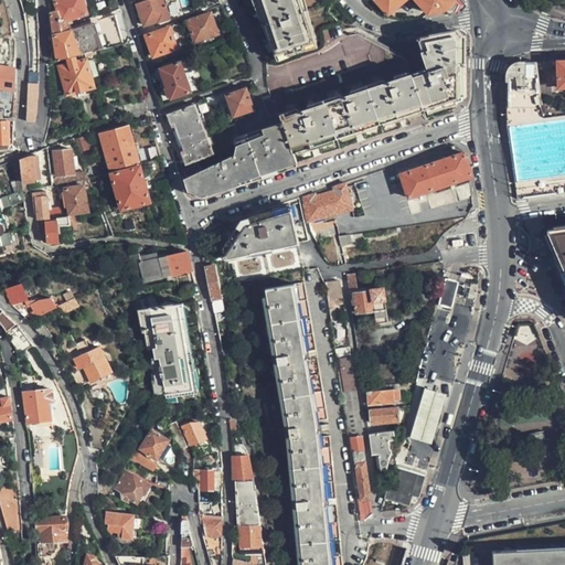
[(83,0),(57,0),(55,1),(59,11),(66,20),(88,12),(83,0)]
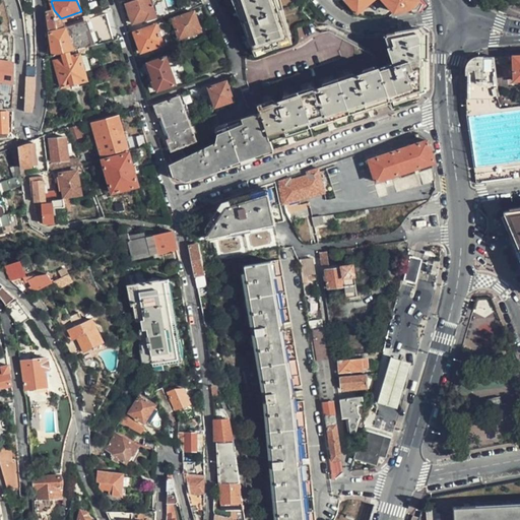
[(156,16),(153,6),(155,5),(152,0),(138,0),(127,4),(134,24),(156,16)]
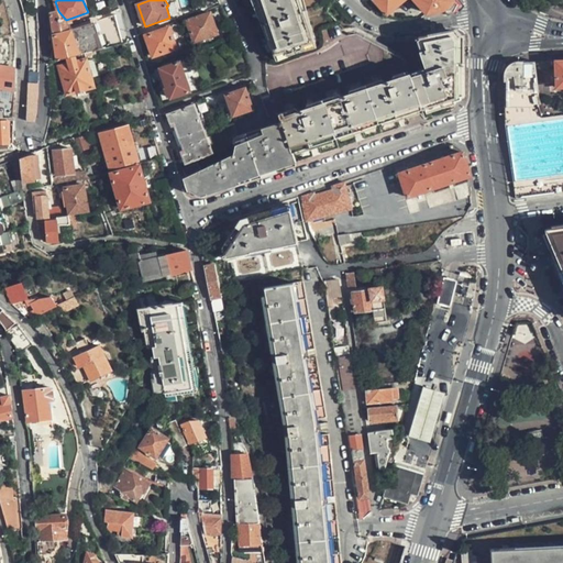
[(312,43),(298,0),(254,0),(255,0),(258,0),(276,54),(285,52),(286,55),(304,50),(302,46),(312,43)]
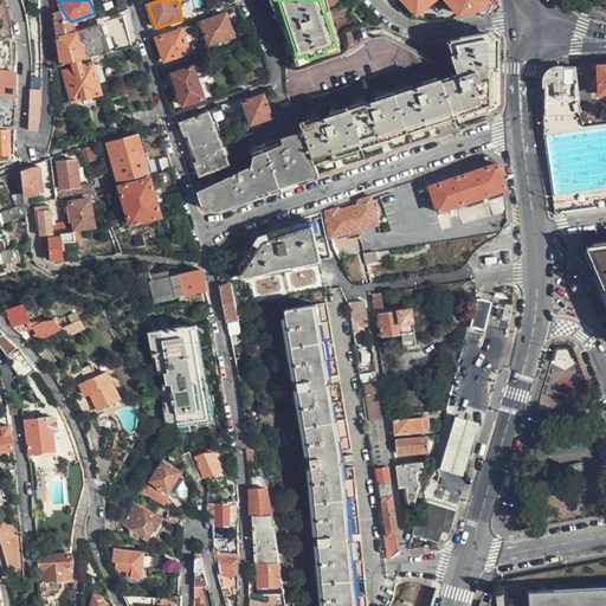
[(405,13),(410,7),(403,0),(397,0),(393,4),(394,5),(395,6),(397,7),(398,7),(398,8),(399,10),(400,10),(400,11),(401,11),(403,12),(404,13),(405,13)]
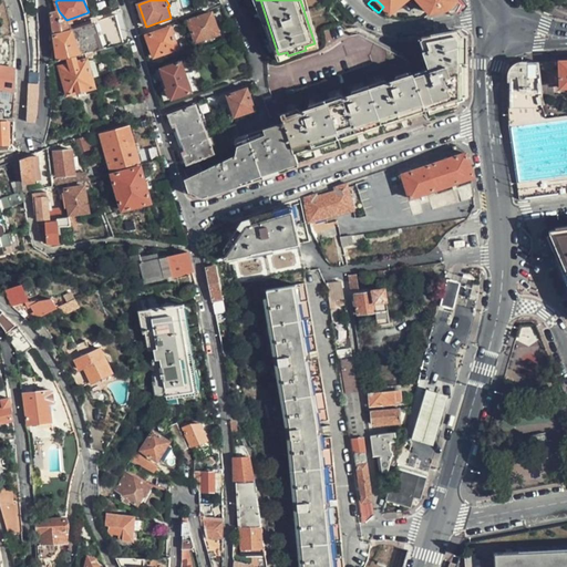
[(377,0),(383,7),(390,14),(405,0),(377,0)]
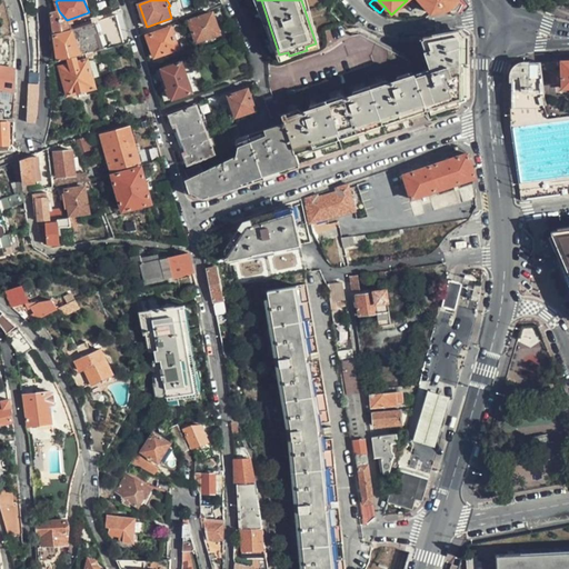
[(419,0),(431,13),(448,10),(451,8),(456,12),(463,7),(457,0),(419,0)]
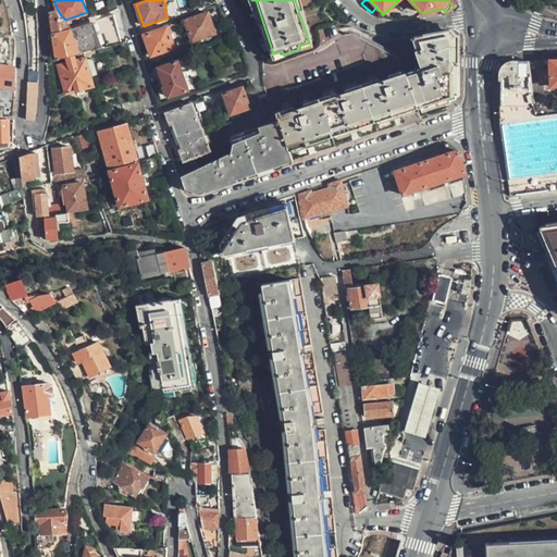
[(70,31),(65,20),(58,11),(50,12),(53,34),(70,31)]
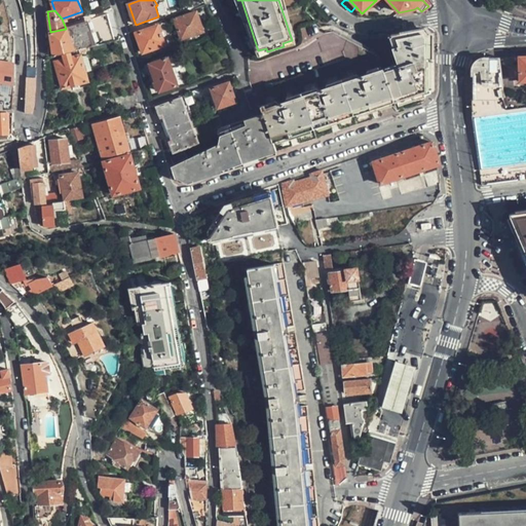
[(203,31),(197,12),(176,20),(181,39),(203,31)]
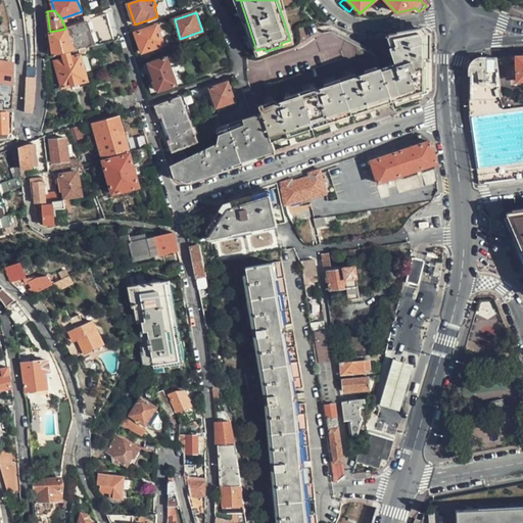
[(50,32),(54,56),(84,48),(91,46),(104,43),(114,40),(106,13),(85,20),(86,22),(65,29),(50,32)]
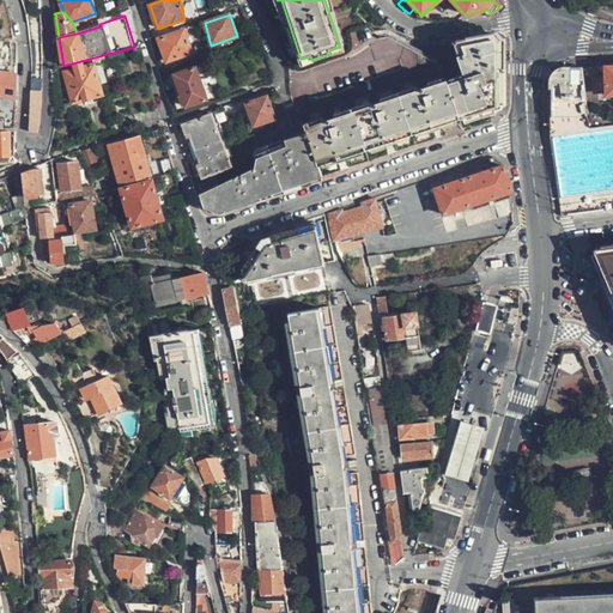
[(193,53),(184,30),(159,40),(167,61),(193,53)]
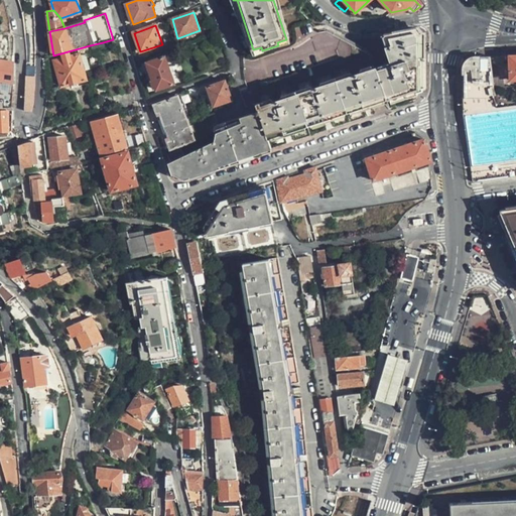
[(281,97),(256,106),(264,133),(267,140),(271,139),(271,138),(277,136),(276,133),(296,126),(297,129),(302,128),(302,129),(310,126),(309,125),(316,123),(315,121),(336,114),(337,117),(343,115),(343,116),(350,114),(350,112),(355,110),(355,108),(374,101),(375,104),(389,99),(389,98),(399,95),(400,97),(415,92),(415,93),(422,91),(421,87),(423,87),(423,36),(418,32),(415,32),(413,28),(380,35),(391,66),(377,71),(376,66),(336,78),(281,97)]
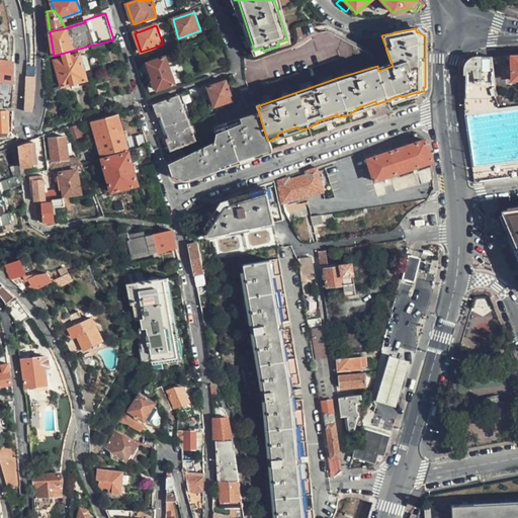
[(90,46),(92,52),(105,49),(103,42),(90,46)]
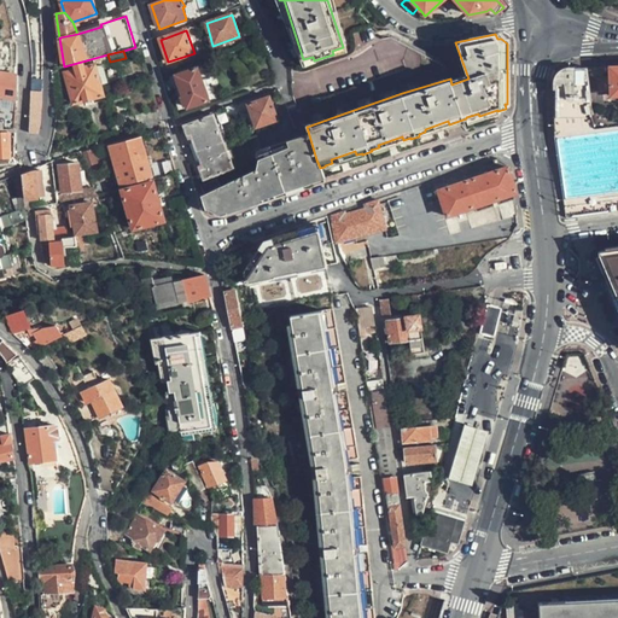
[(64,71),(73,104),(103,95),(94,64),(100,62),(99,57),(64,66),(62,66),(64,71)]
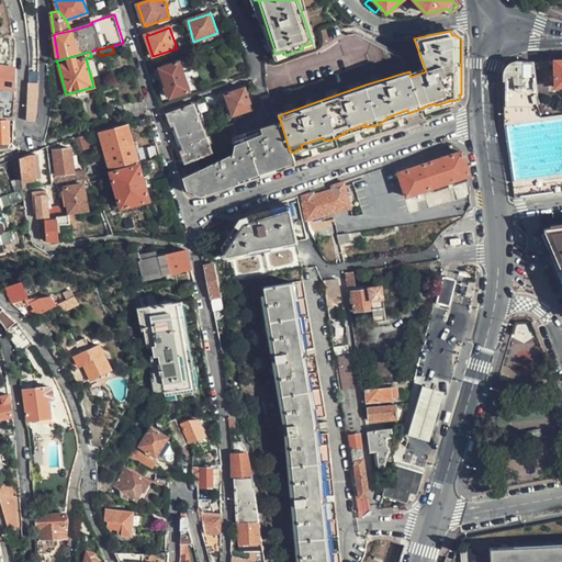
[(187,79),(183,71),(182,71),(179,62),(160,69),(171,98),(190,90),(186,80),(187,79)]
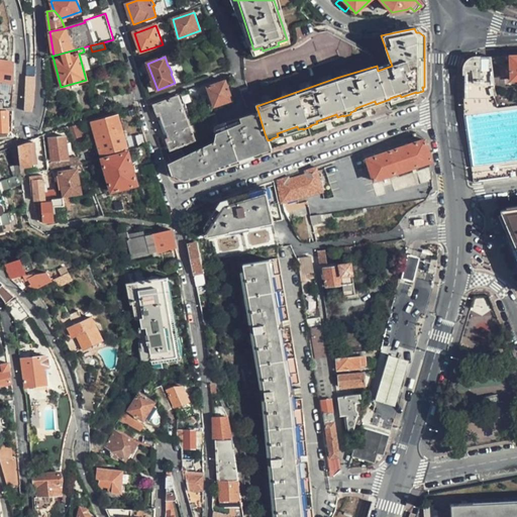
[(463,68),(463,114),(498,110),(493,90),(496,89),(495,83),(492,57),(477,57),(475,57),(473,58),(471,59),(469,60),(468,61),(467,63),(464,65),(464,66),(463,68)]
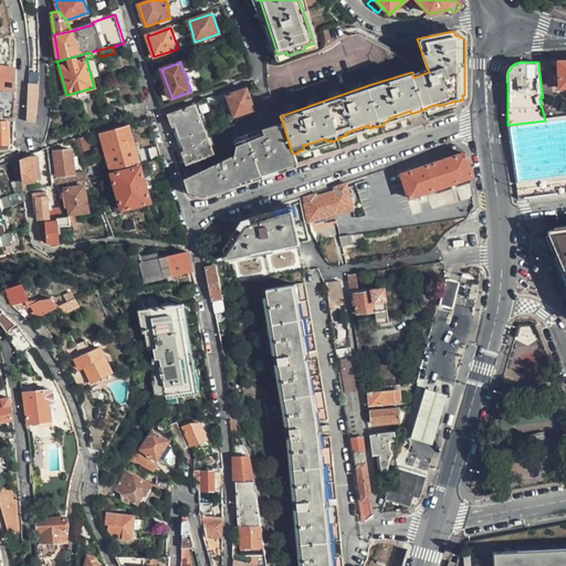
[(0,87),(14,91),(14,70),(10,69),(0,66),(0,87)]
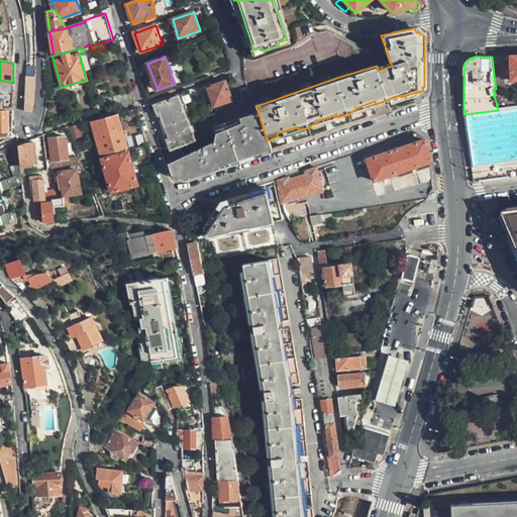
[(35,77),(25,77),(23,112),(32,112),(35,77)]
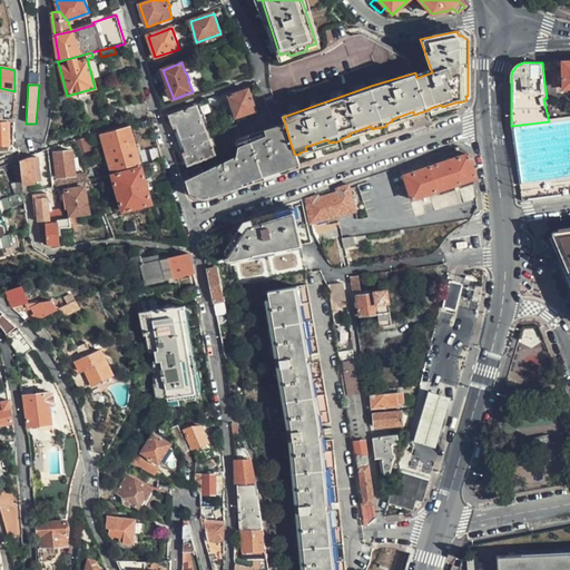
[(256,109),(248,88),(228,96),(236,117),(256,109)]
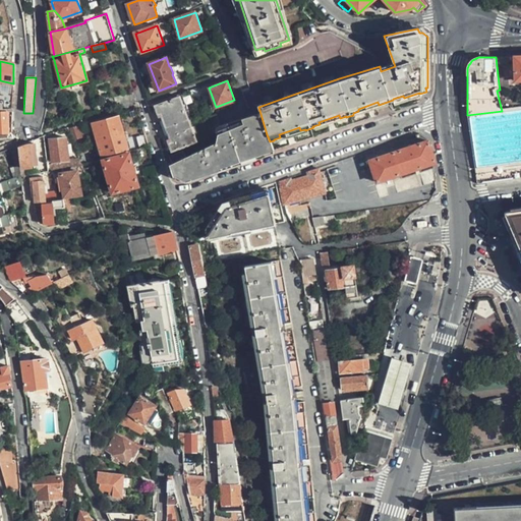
[(105,89),(97,91),(100,99),(107,98),(105,89)]
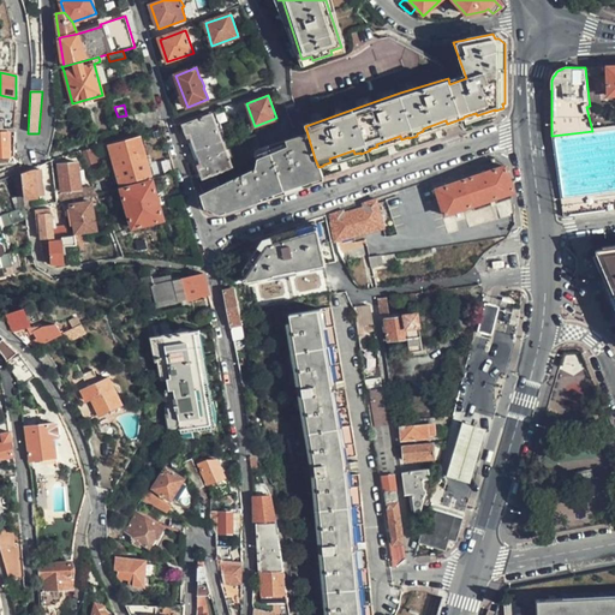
[(109,119),(118,117),(114,107),(107,109),(109,119)]
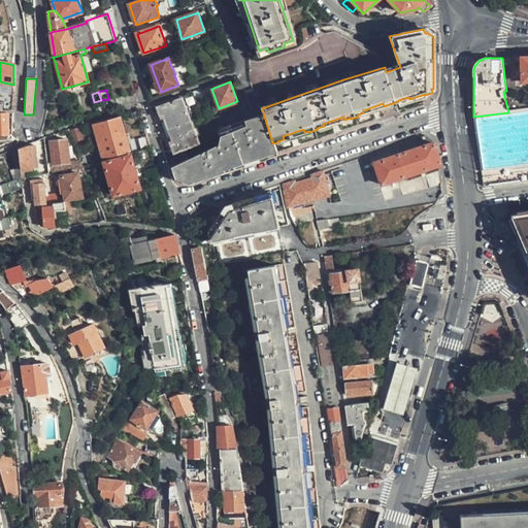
[(260,109),(254,93),(244,97),(251,113),(260,109)]
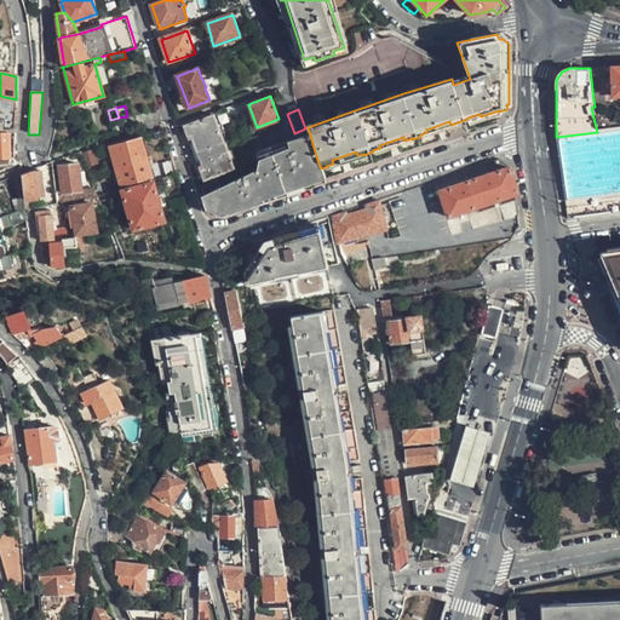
[(224,142),(213,116),(184,127),(189,141),(193,139),(202,165),(199,166),(205,181),(234,168),(224,142)]
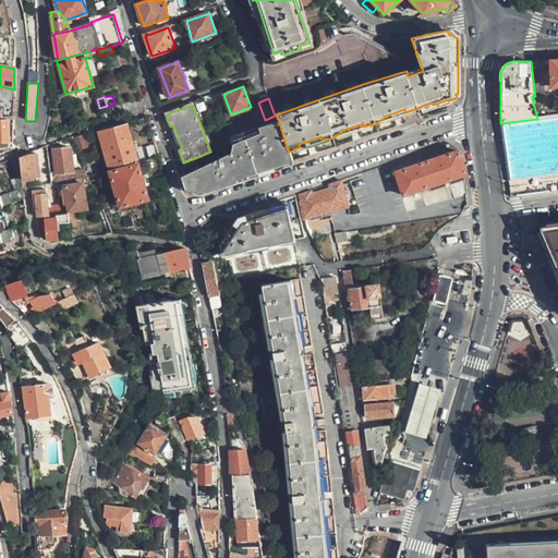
[(7,129),(7,120),(0,120),(0,148),(7,148),(12,148),(13,147),(13,144),(11,142),(8,142),(8,135),(10,135),(9,129),(7,129)]
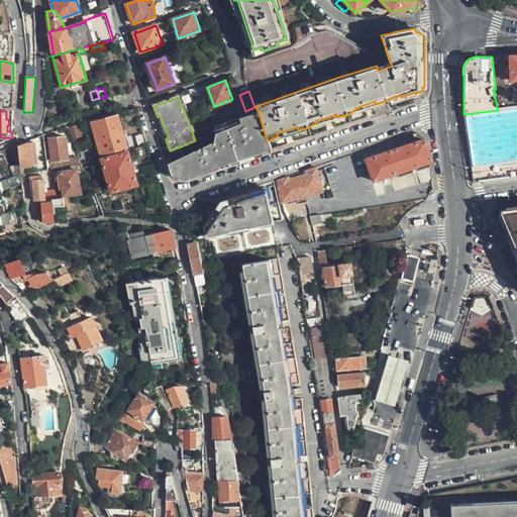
[(170,165),(173,174),(183,181),(203,173),(228,165),(257,154),(272,149),(268,140),(265,133),(257,114),(218,126),(213,113),(200,119),(207,137),(168,156),(171,163),(170,165)]
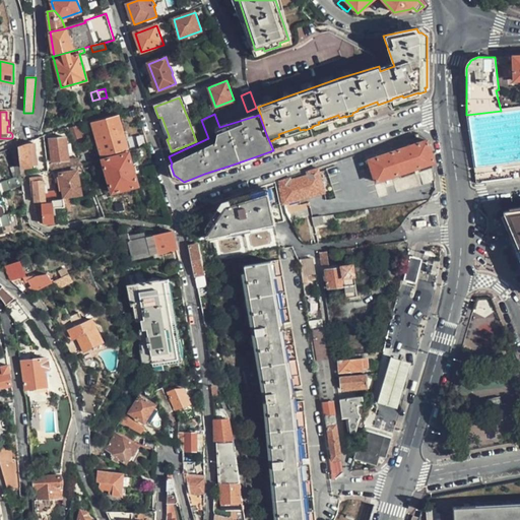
[(127,148),(119,116),(91,124),(102,155),(127,148)]
